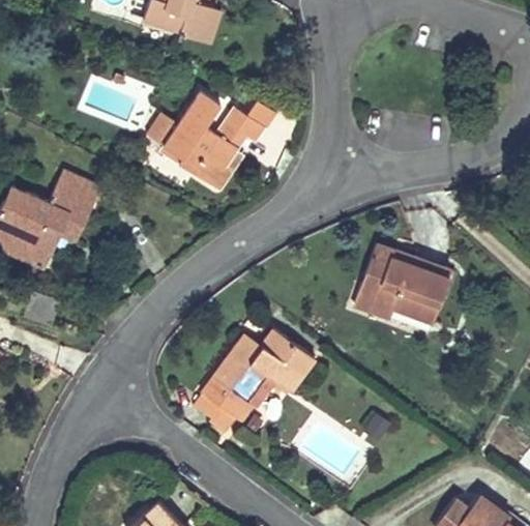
[(150,0),(144,22),(180,34),(179,36),(205,46),(216,10),(193,3),(193,0),(150,0)]
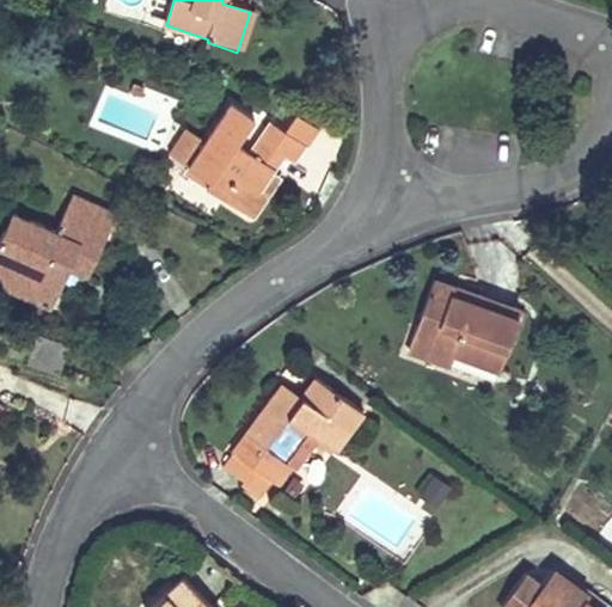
[(250,12),(237,53),(243,54),(256,14),(250,12)]
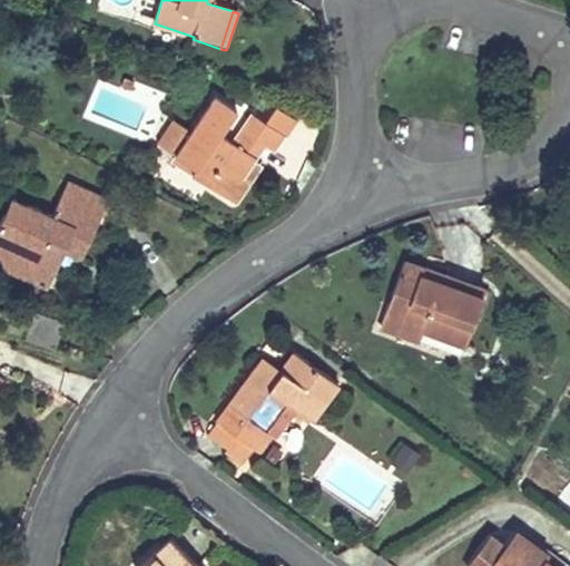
[(125,83),(121,89),(131,94),(135,86),(125,83)]
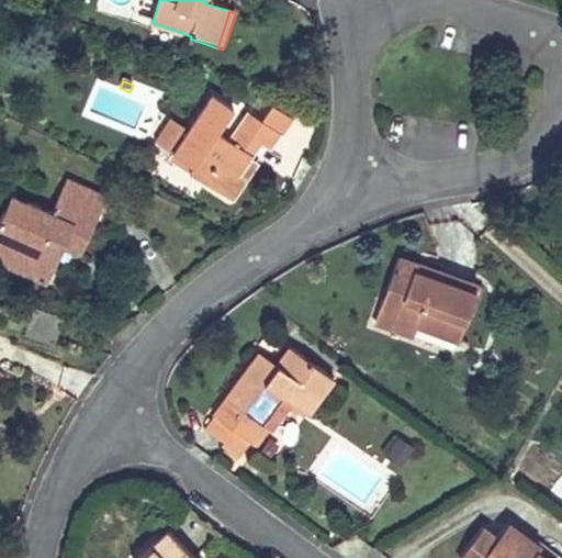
[(212,97),(173,155),(193,168),(190,174),(234,202),(247,180),(240,176),(251,158),(228,143),(217,136),(234,111),(212,97)]
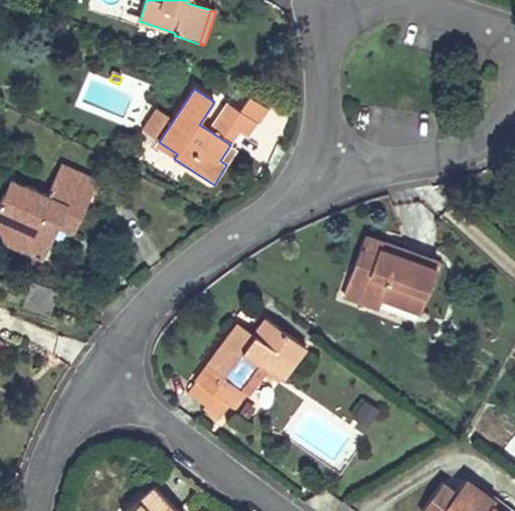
[(247,100),(239,114),(255,125),(265,111),(247,100)]
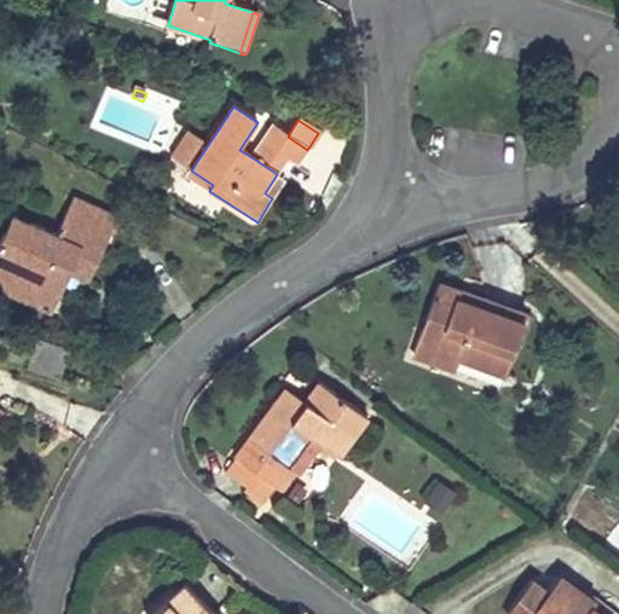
[(272,126),(261,144),(287,161),(296,167),(307,150),(288,137),(272,126)]
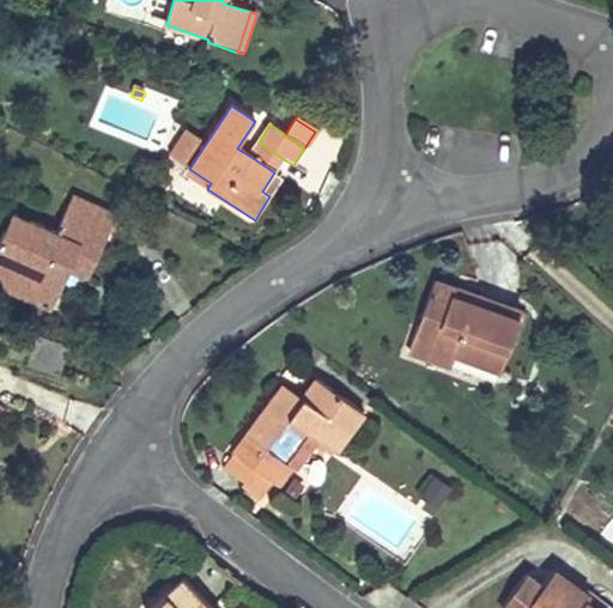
[(259,143),(249,156),(274,172),(284,159),(259,143)]
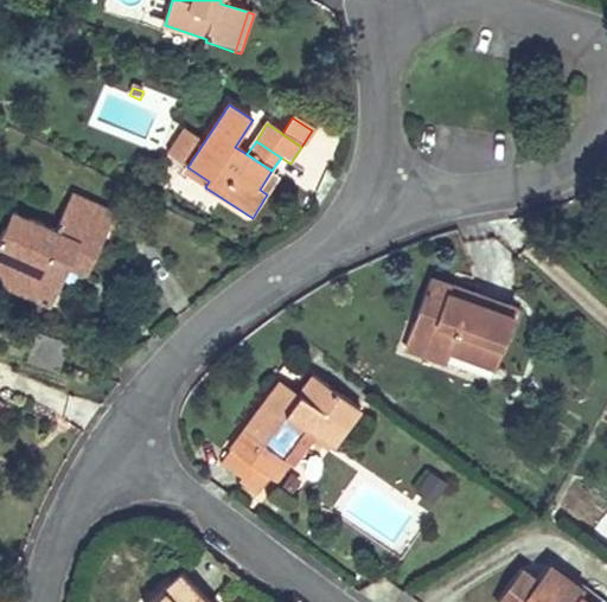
[(187,167),(184,174),(205,187),(209,181),(187,167)]
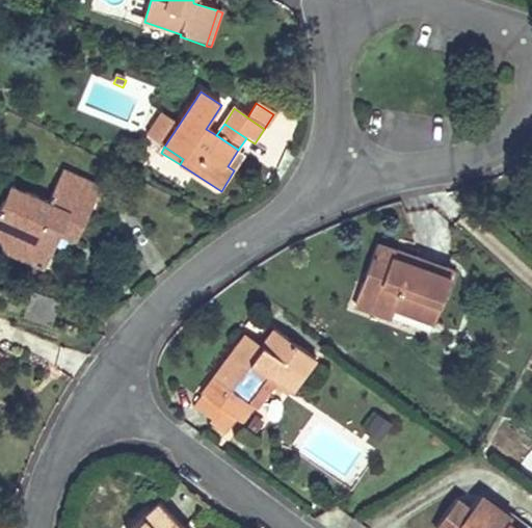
[(228,166),(234,170),(245,154),(238,150),(228,166)]
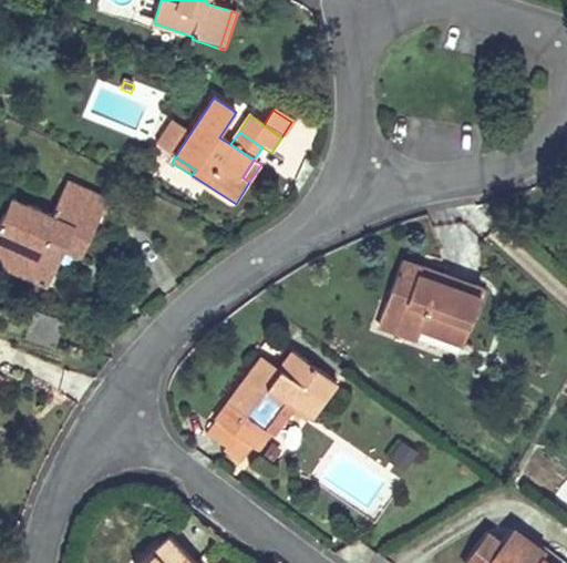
[(11,201),(0,226),(0,268),(48,290),(64,253),(82,260),(109,202),(68,184),(52,218),(11,201)]
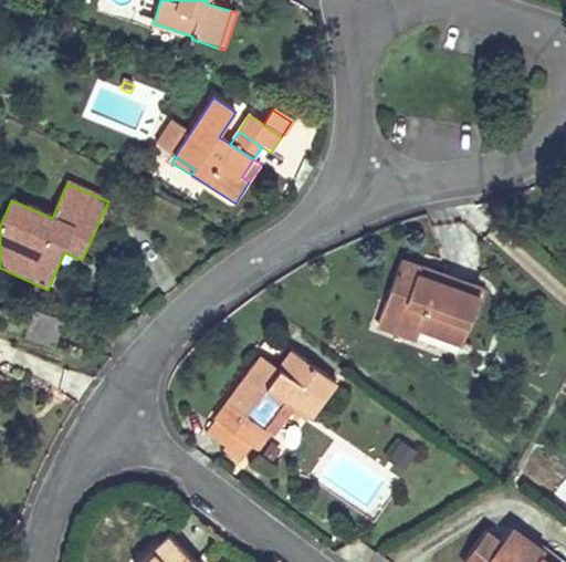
[(401,262),(378,328),(417,342),(421,331),(463,345),(480,298),(440,283),(442,277),(401,262)]
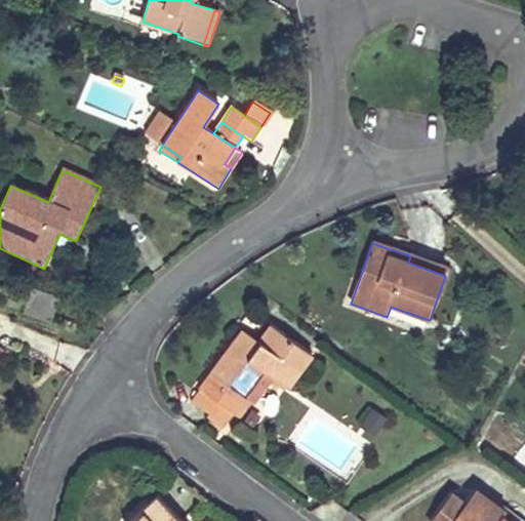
[(447,270),(410,256),(408,263),(445,276),(447,270)]
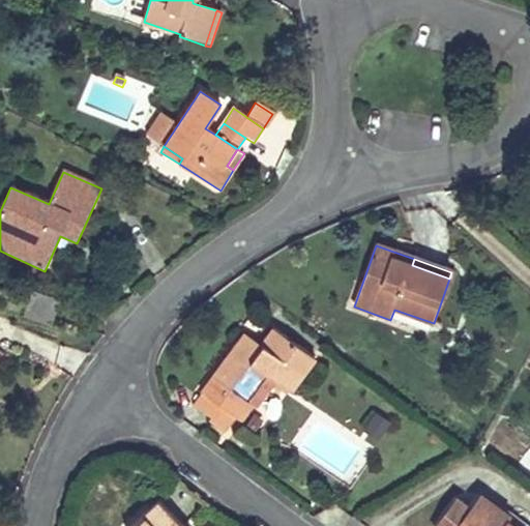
[(50,323),(56,304),(34,297),(28,316),(50,323)]
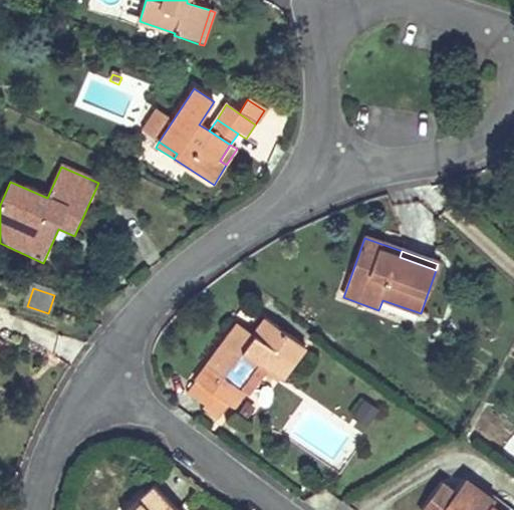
[(281,381),(305,349),(265,319),(254,336),(248,343),(232,331),(188,393),(205,405),(212,397),(229,409),(240,393),(259,366),(266,371),(281,381)]
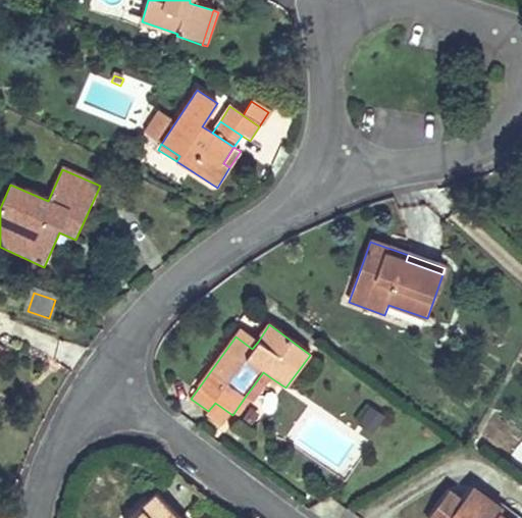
[(242,329),(236,337),(252,349),(258,342),(242,329)]
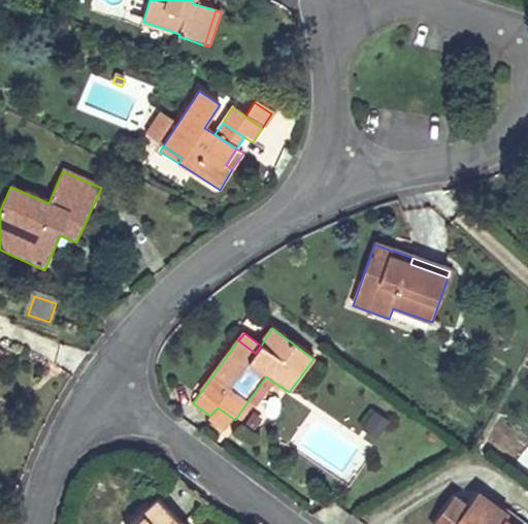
[(273,382),(266,377),(246,403),(254,408),(273,382)]
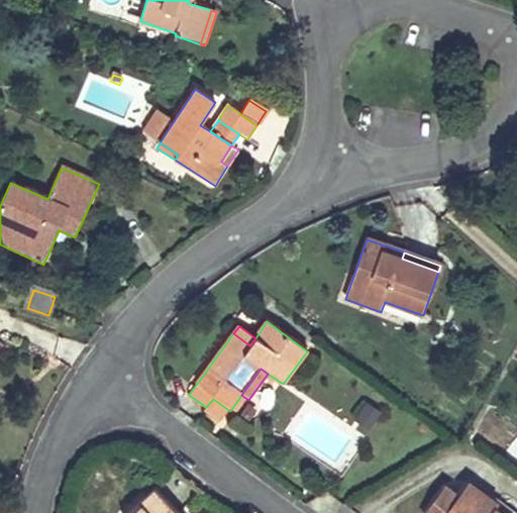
[(206,407),(223,420),(230,411),(213,399),(206,407)]
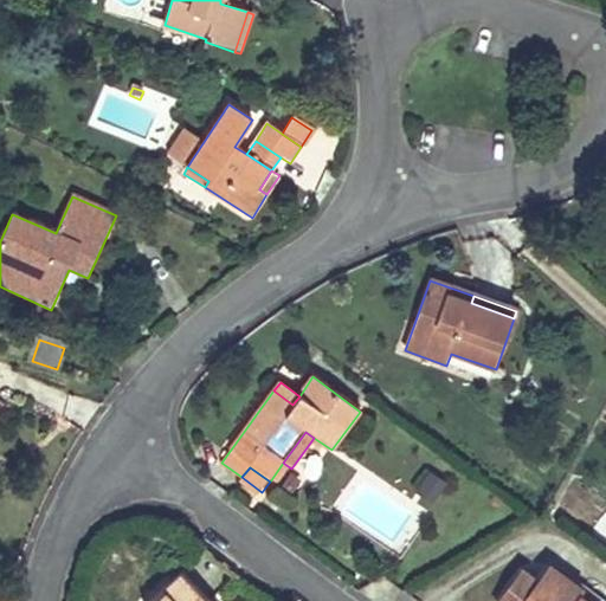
[(430,475),(419,489),(434,501),(446,485),(430,475)]
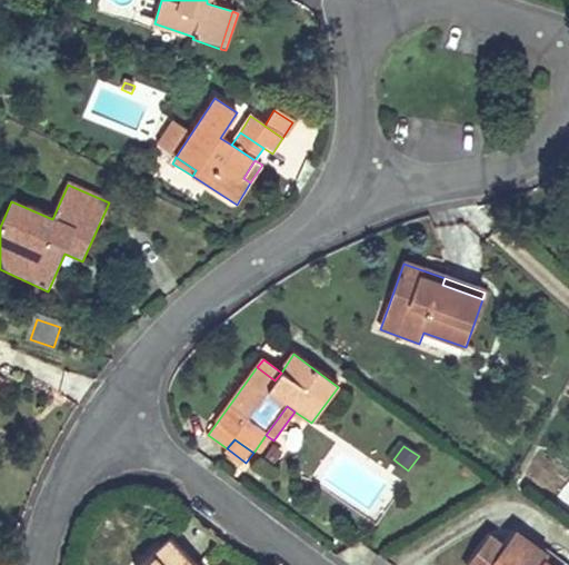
[(547,557),(513,533),(502,548),(488,537),(468,564),(545,564),(543,563),(547,557)]
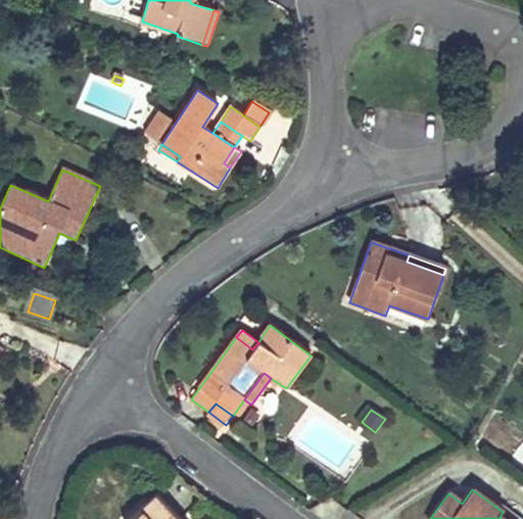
[(179,518),(155,496),(131,518),(179,518)]
